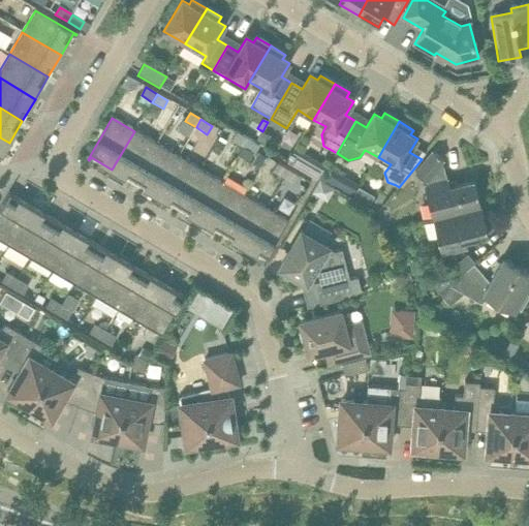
[(156,145),(134,131),(112,169),(133,183),(156,145)]
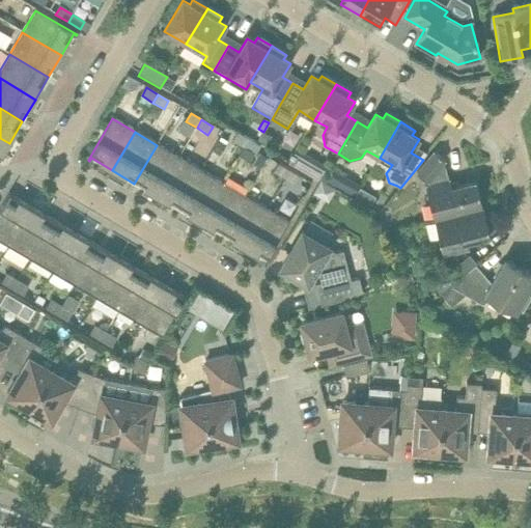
[(249,140),(238,134),(233,142),(244,148),(249,140)]
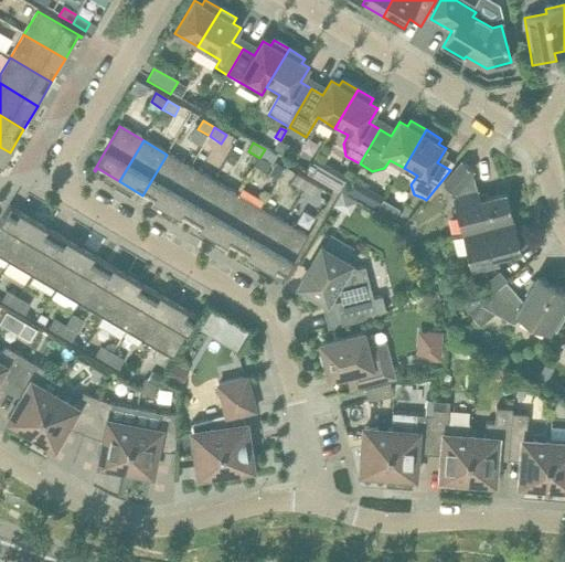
[(0,168),(10,152),(0,147),(0,168)]
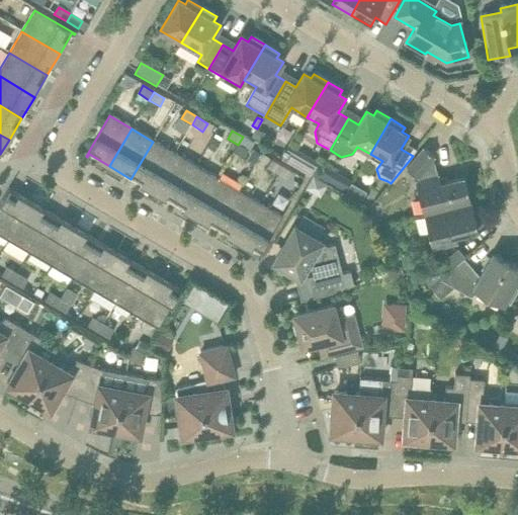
[(253,143),(243,137),(238,145),(249,151),(253,143)]
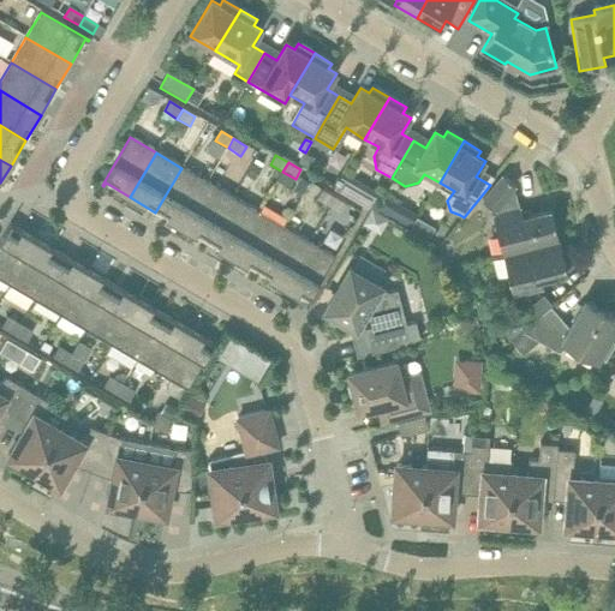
[(208,183),(181,168),(155,213),(181,227),(208,183)]
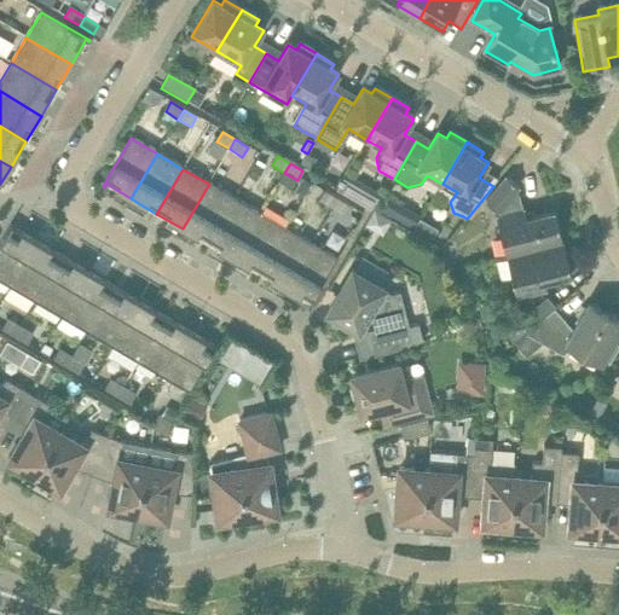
[(284,173),(279,183),(291,190),(298,180),(284,173)]
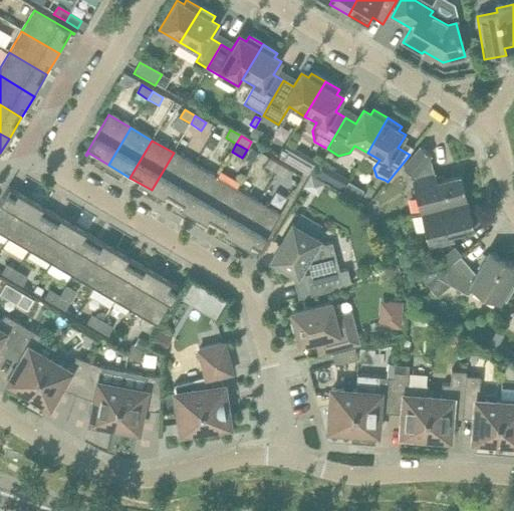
[(412,182),(421,216),(467,204),(461,177),(437,183),(436,176),(434,176),(431,164),(428,161),(431,157),(421,149),(403,170),(417,181),(412,182)]
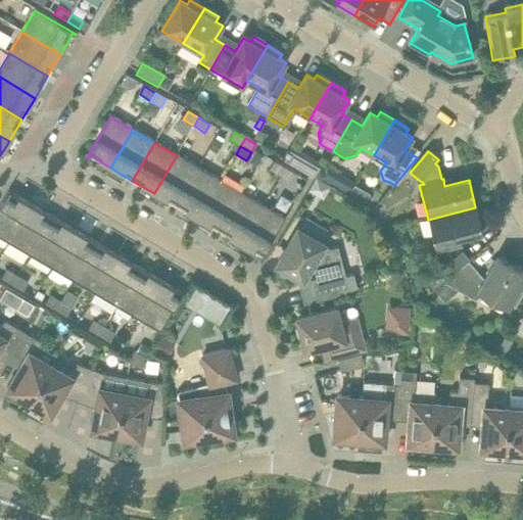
[(315,177),(320,167),(289,153),(284,162),(315,177)]
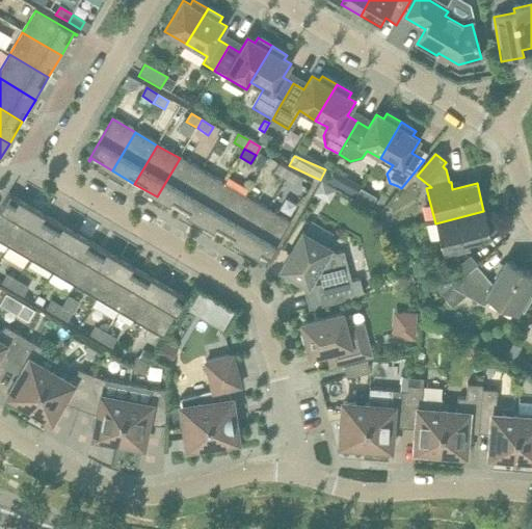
[(202,172),(180,158),(157,196),(179,210),(202,172)]
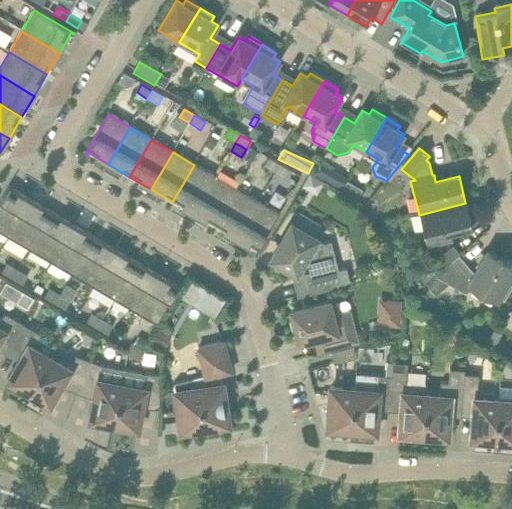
[(279,165),(269,159),(264,167),(275,173),(279,165)]
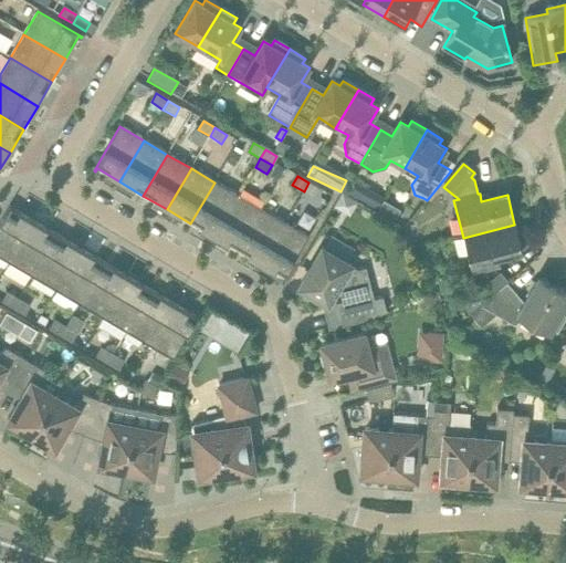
[(238,196),(215,183),(190,223),(213,237),(238,196)]
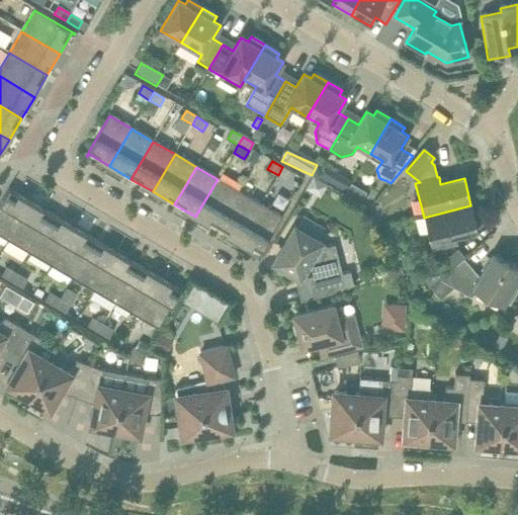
[(293,173),(282,167),(278,175),(288,181),(293,173)]
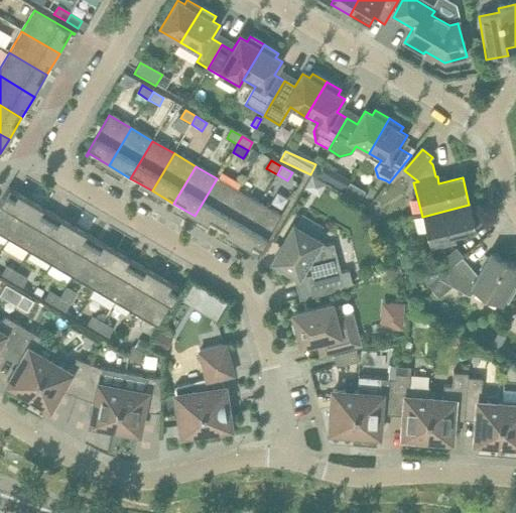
[(316,169),(306,190),(321,198),(332,176),(316,169)]
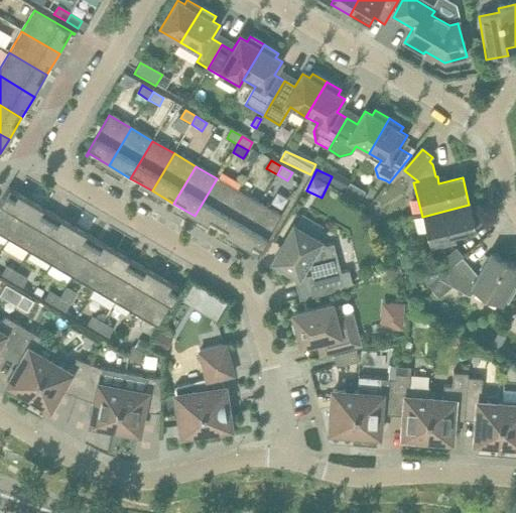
[(238,191),(217,178),(195,216),(216,229),(238,191)]
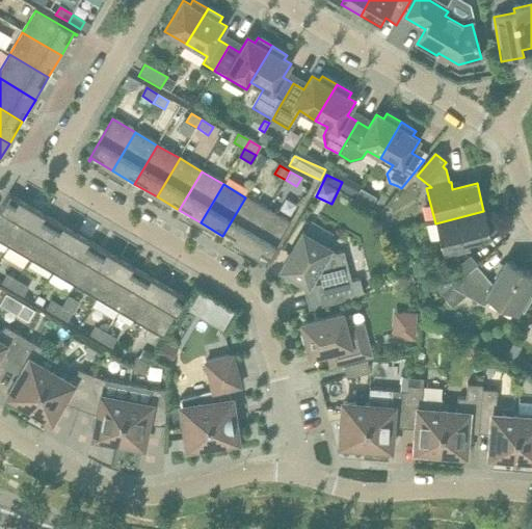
[(10,194),(9,194),(0,209),(0,243),(7,248),(30,210),(9,197),(10,194)]
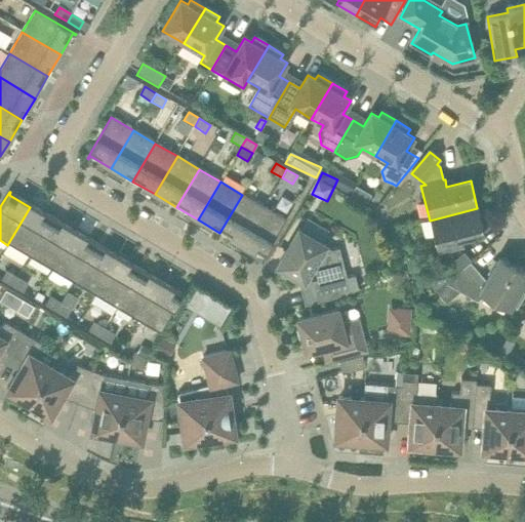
[(265,207),(242,195),(219,233),(242,245),(265,207)]
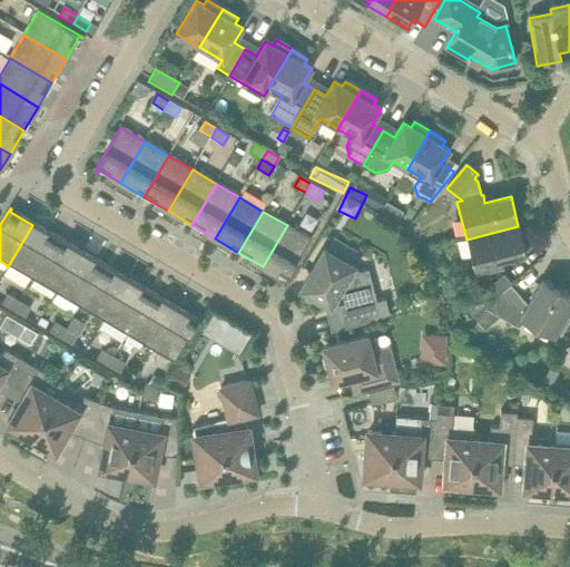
[(57,238),(32,225),(8,266),(32,280),(57,238)]
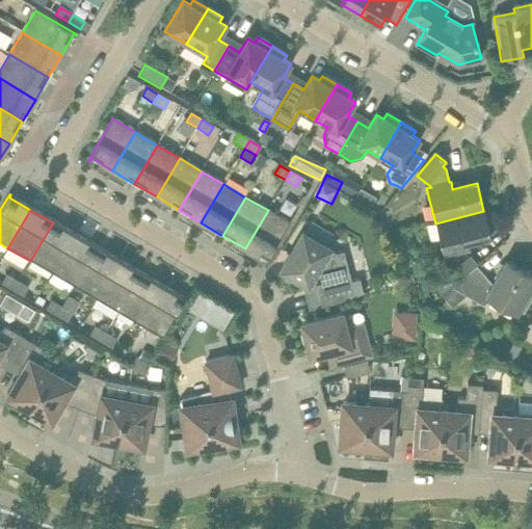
[(290,223),(268,210),(245,248),(266,262),(265,264),(266,264),(290,223)]
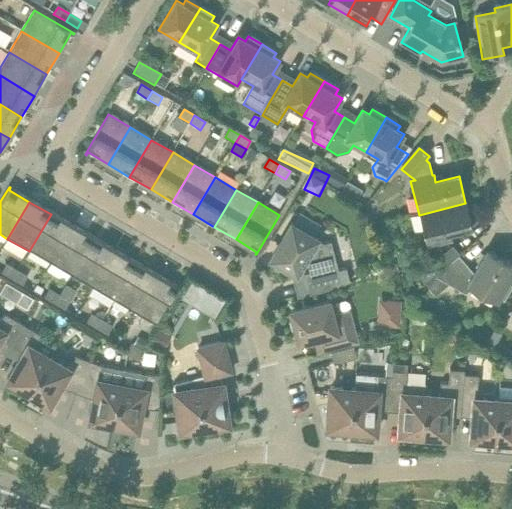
[(472,229),(465,203),(419,215),(428,248),(452,242),(450,235),(472,229)]
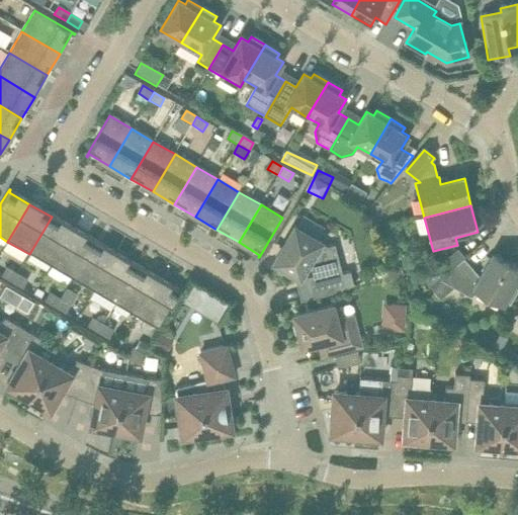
[(73,230),(52,217),(29,254),(51,267),(73,230)]
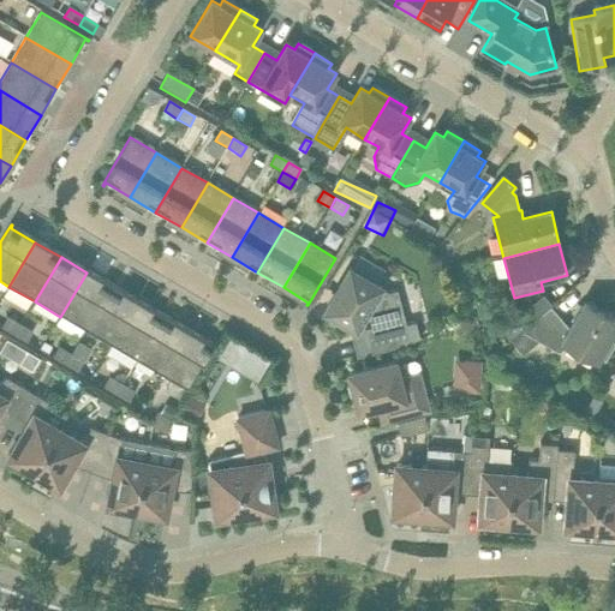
[(351,270),(338,292),(326,312),(356,330),(357,328),(365,333),(362,339),(366,357),(402,348),(419,340),(416,324),(406,327),(398,292),(388,294),(380,289),(381,288),(351,270)]
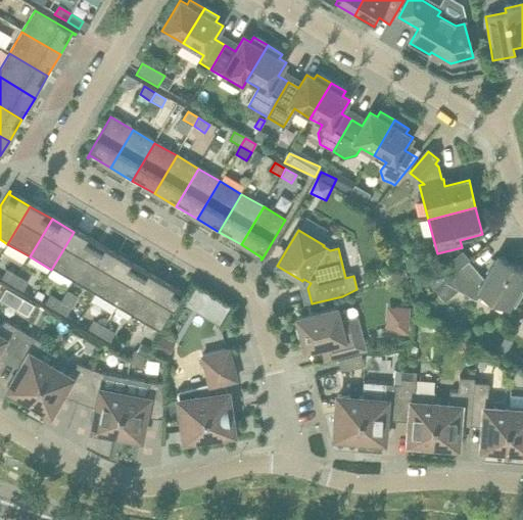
[(95,244),(74,232),(51,270),(73,282),(95,244)]
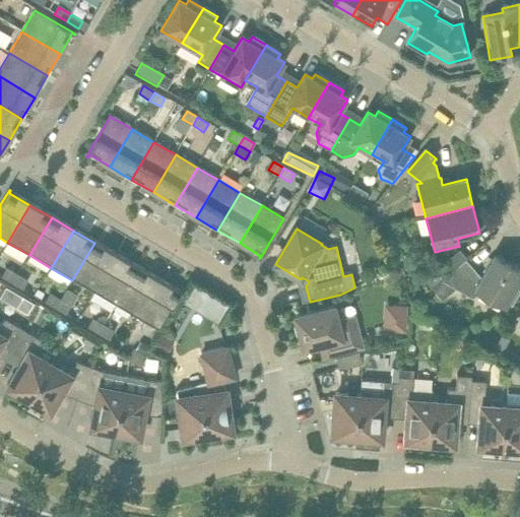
[(116,255),(94,243),(72,280),(94,294),(116,255)]
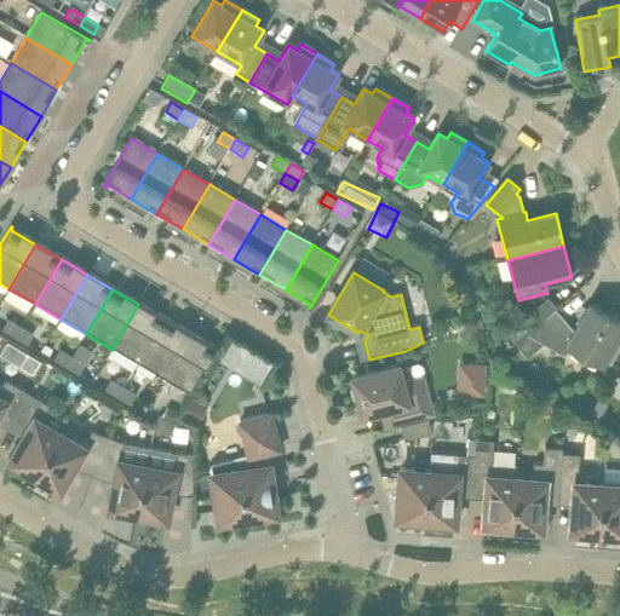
[(165,320),(138,304),(113,350),(138,364),(165,320)]
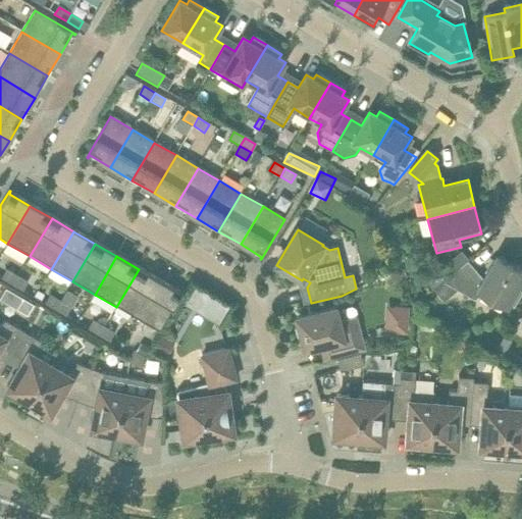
[(483,279),(467,262),(449,277),(442,283),(474,301),(478,292),(507,309),(509,306),(513,308),(521,293),(521,292),(518,290),(521,283),(521,271),(497,257),(483,279)]
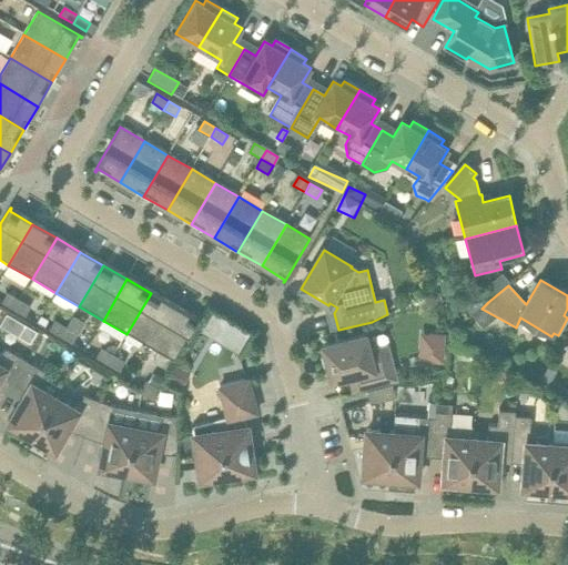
[(488,302),(479,291),(462,305),(472,316),(482,309),(488,302)]
